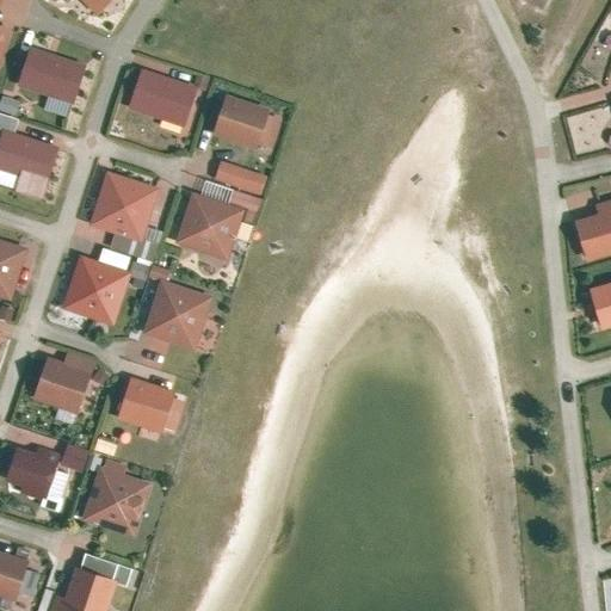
[(0,0),(0,6),(28,13),(30,0),(0,0)]
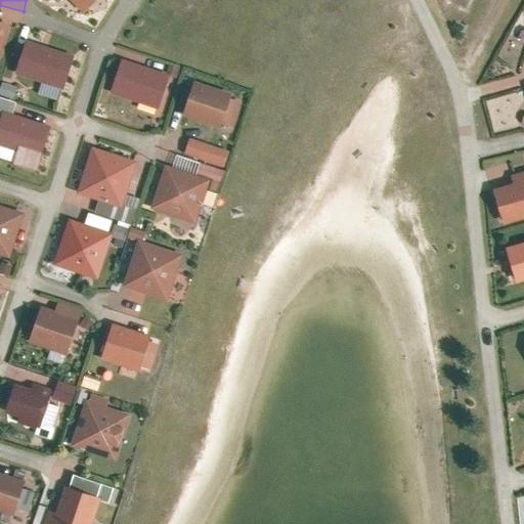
[(93,0),(75,0),(81,5),(85,9),(93,0)]
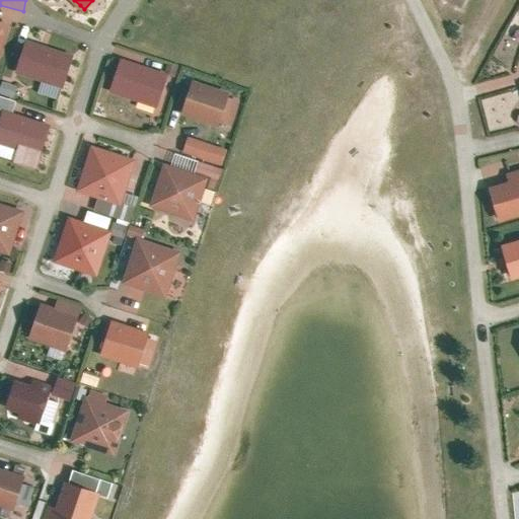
[(70,59),(27,45),(18,72),(61,86),(70,59)]
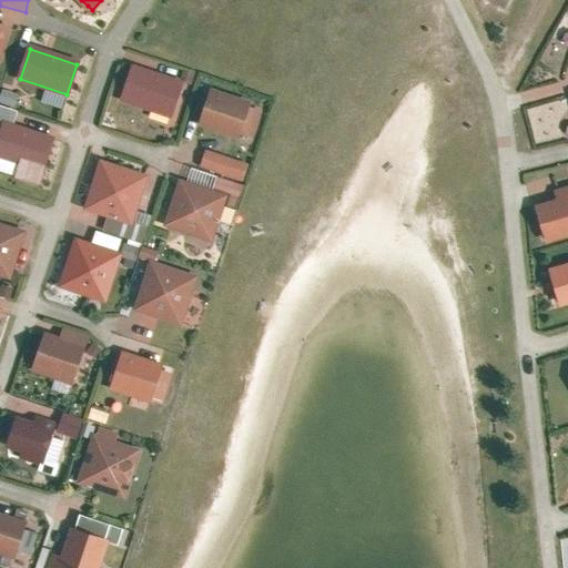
[(180,82),(134,69),(123,101),(171,117),(180,82)]
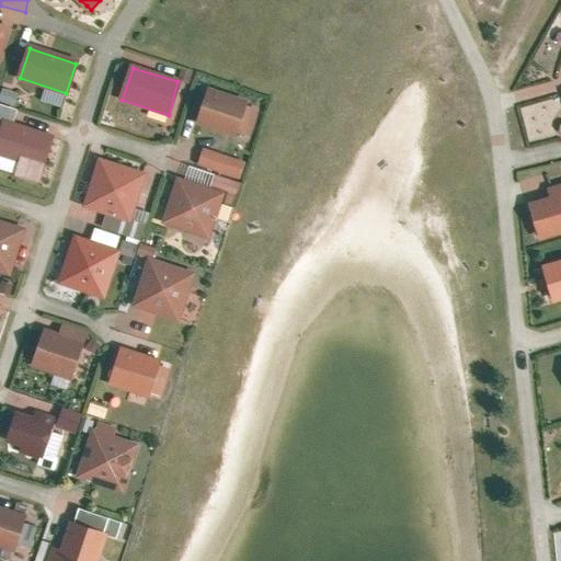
[(245,102),(206,91),(197,125),(236,137),(245,102)]
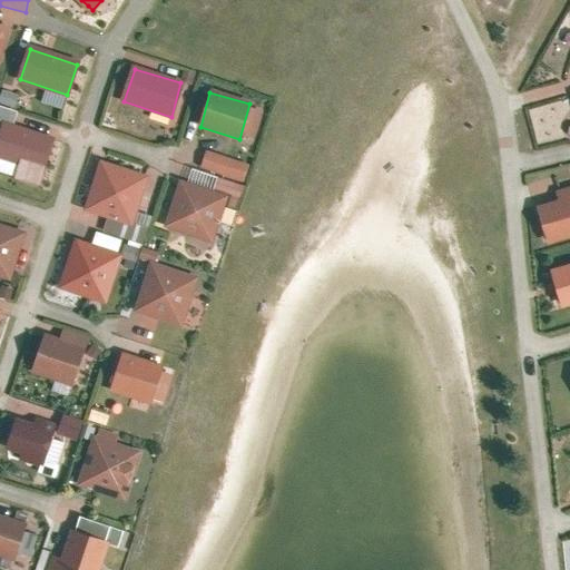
[(51,139),(3,124),(0,136),(0,157),(42,172),(51,139)]
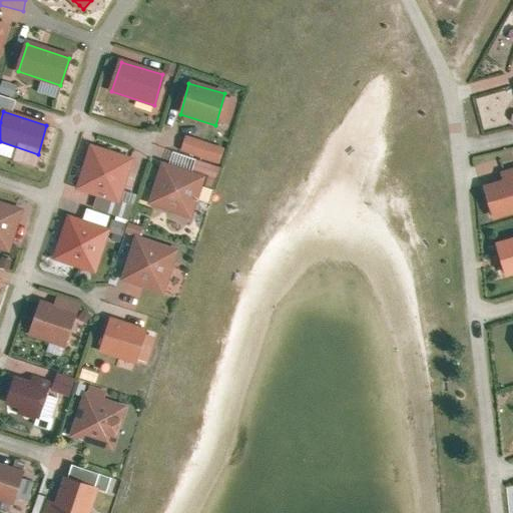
[(219,164),(224,147),(185,134),(179,151),(219,164)]
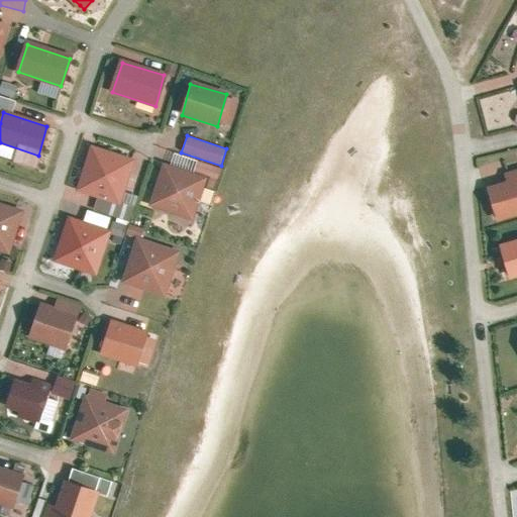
[(125,163),(92,149),(79,182),(113,195),(125,163)]
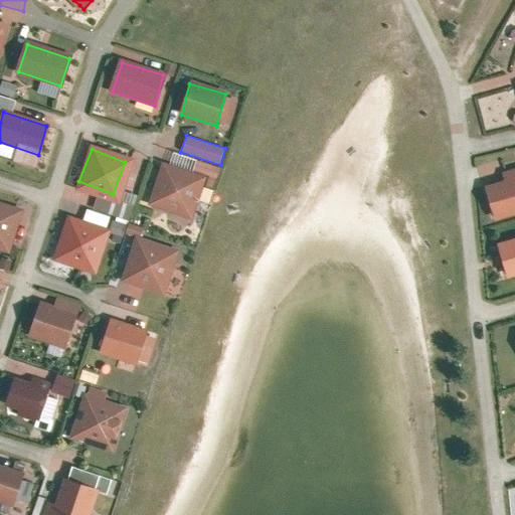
[(200,177),(165,169),(157,203),(192,211),(200,177)]
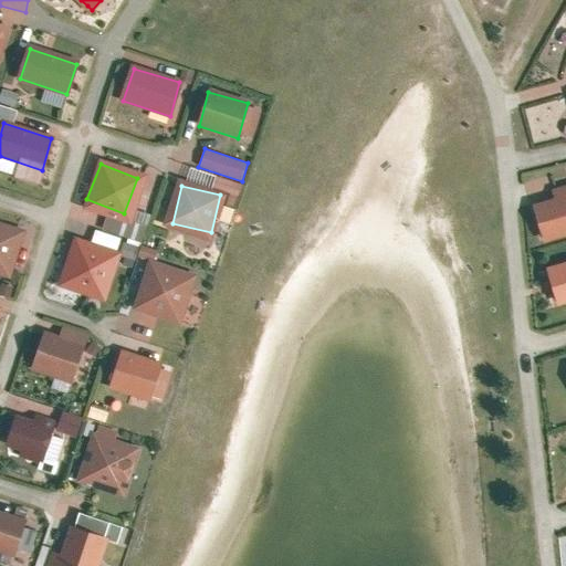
[(565,195),(538,202),(549,240),(565,234),(565,195)]
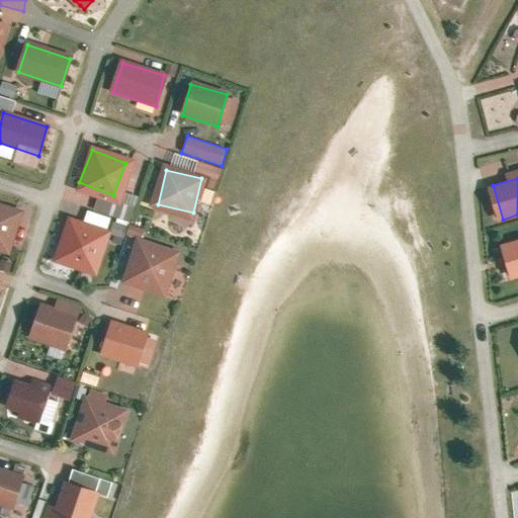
[(15,213),(0,209),(0,246),(7,248),(15,213)]
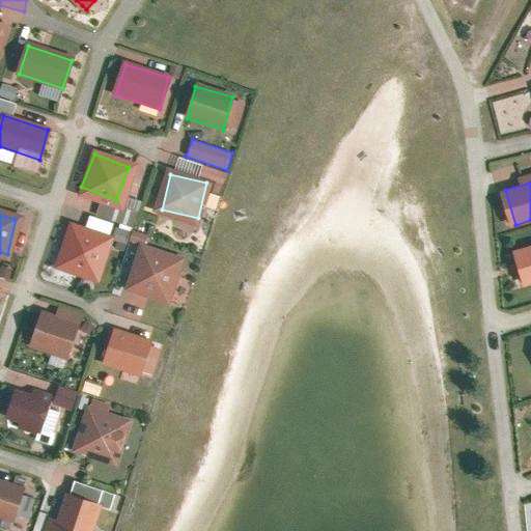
[(103,245),(66,236),(58,272),(94,280),(103,245)]
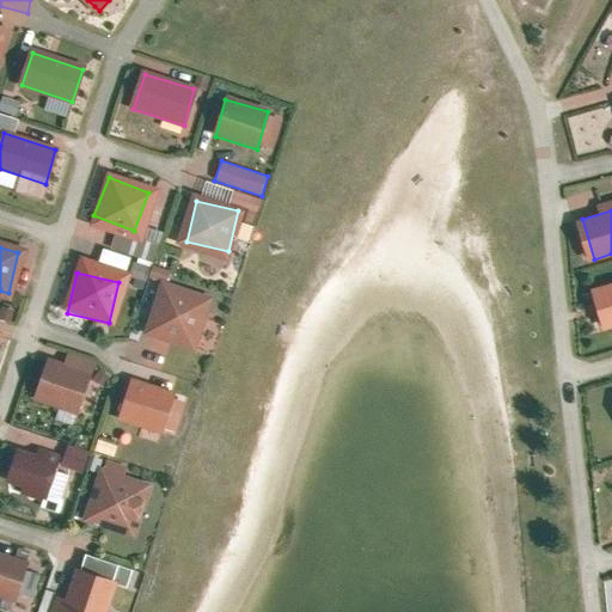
[(202,303),(160,292),(151,332),(193,342),(202,303)]
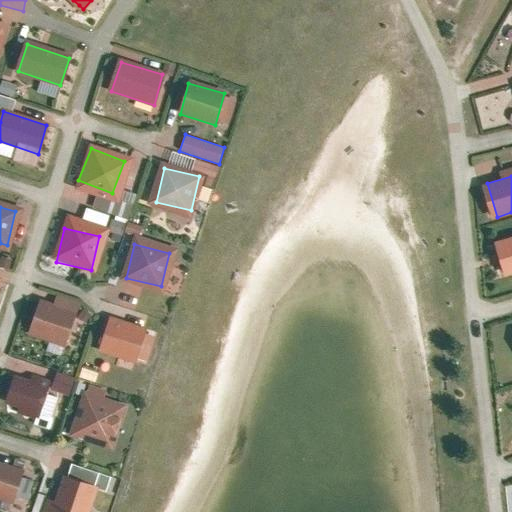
[(511,244),(499,248),(509,282),(511,280),(511,244)]
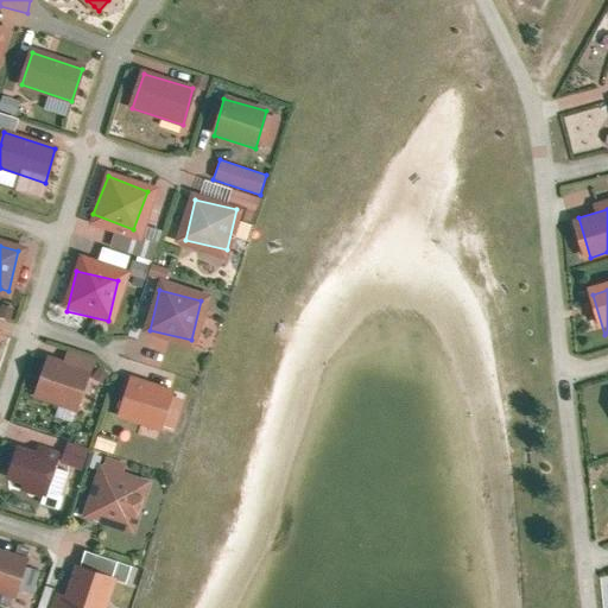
[(87,372),(45,362),(36,401),(77,411),(87,372)]
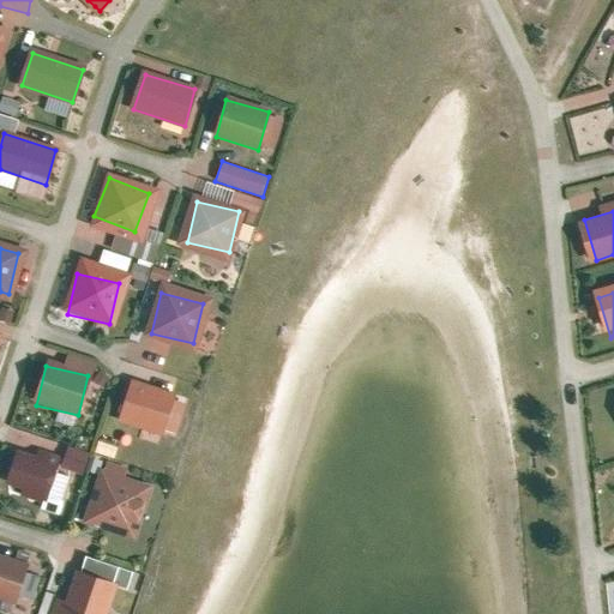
[(175,393),(133,384),(124,425),(166,434),(175,393)]
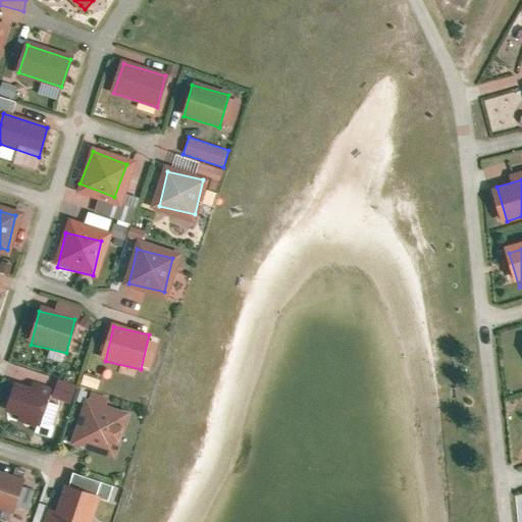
[(57,378),(50,396),(69,404),(76,386),(57,378)]
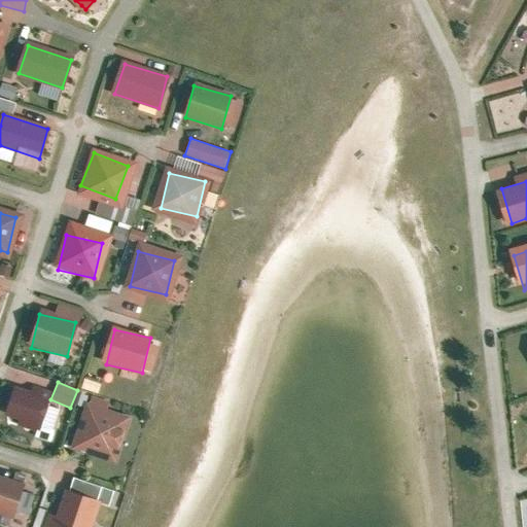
[(48,398),(12,390),(5,425),(41,433),(48,398)]
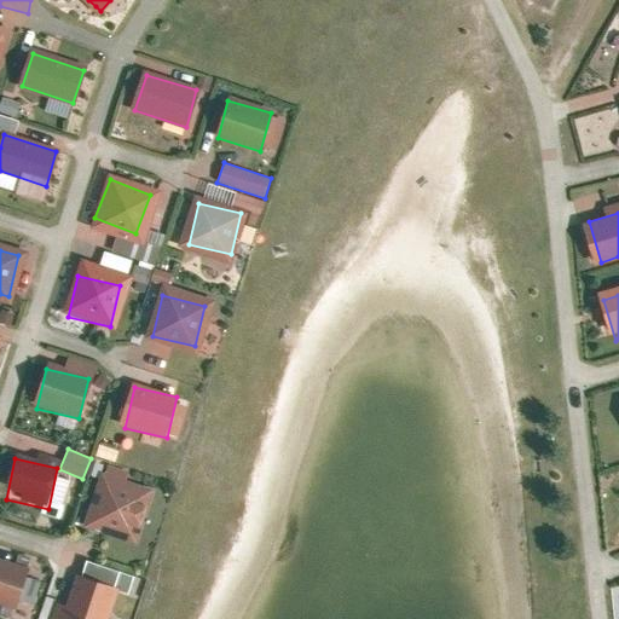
[(137,490),(93,481),(86,522),(128,531),(137,490)]
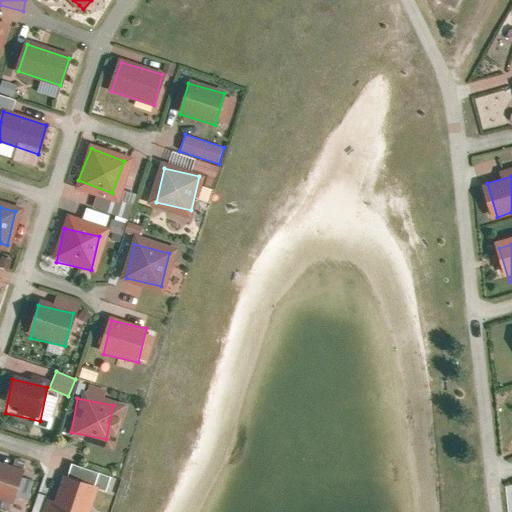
[(21,471),(0,464),(0,500),(11,504),(21,471)]
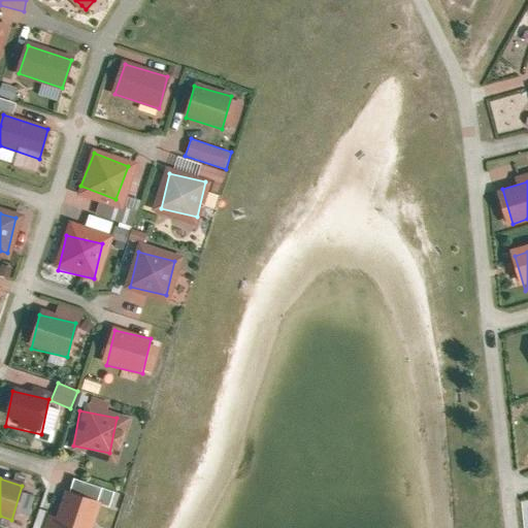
[(56,527),(90,527),(98,505),(67,495),(56,527)]
